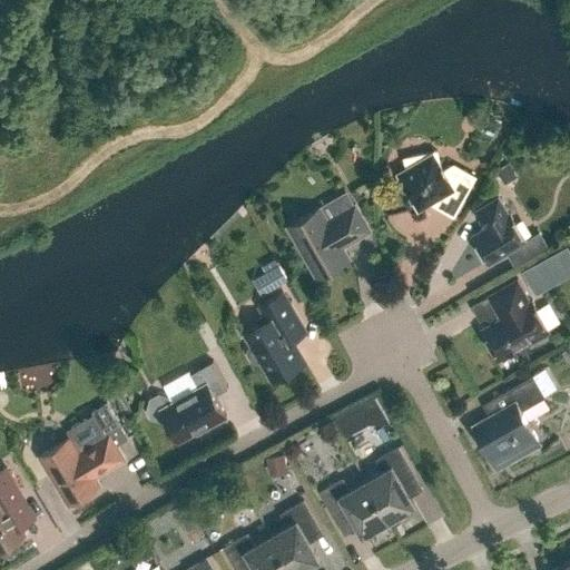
[(436,150),(405,157),(406,166),(397,172),(402,180),(401,180),(413,202),(414,200),(419,208),(431,202),(454,215),(475,176),(454,164),(444,169),(440,161),(436,150)]
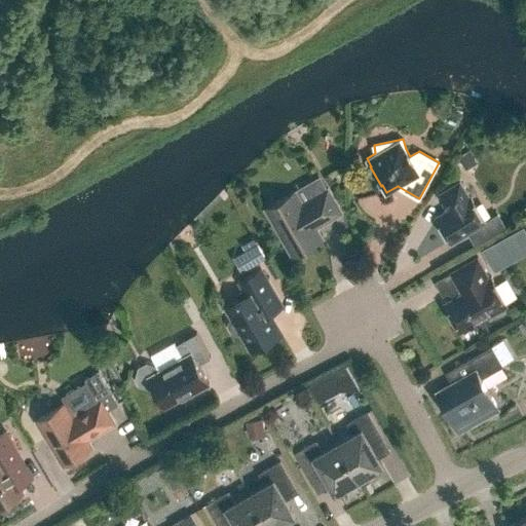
[(465,168),(477,162),(470,150),(458,156),(465,168)]
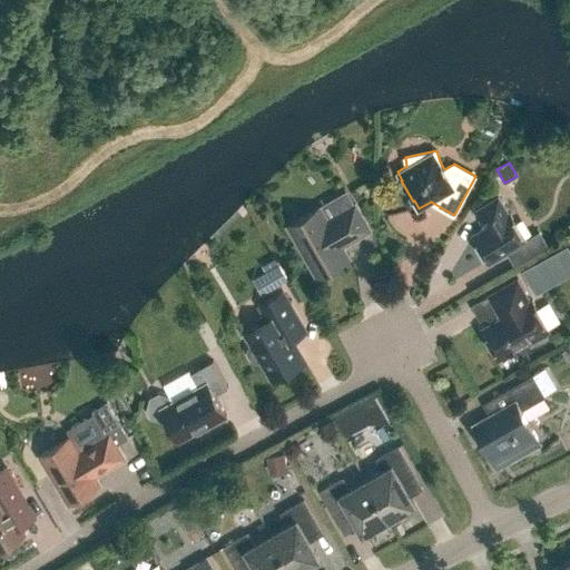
[(499,197),(475,210),(487,228),(473,236),(489,262),(526,239),(510,214),(509,215),(499,197)]
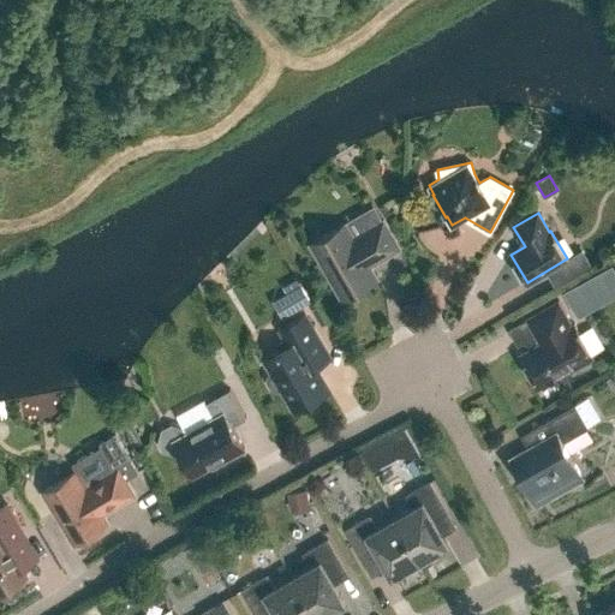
[(353,238),(345,224),(311,244),(342,298),(376,278),(369,264),(399,248),(383,221),(353,238)]
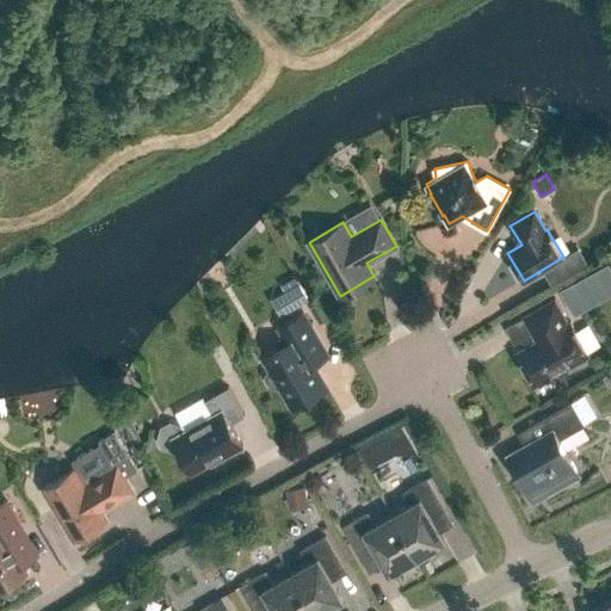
[(610,263),(566,282),(576,310),(610,296),(610,263)]
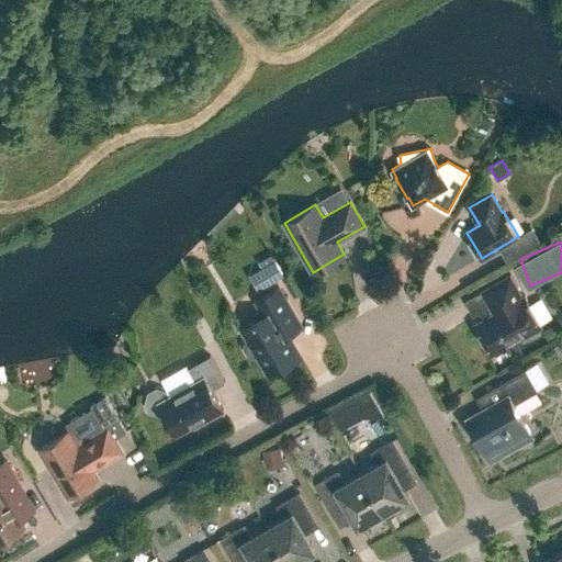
[(277,279),(282,276),(272,260),(268,263),(277,279)]
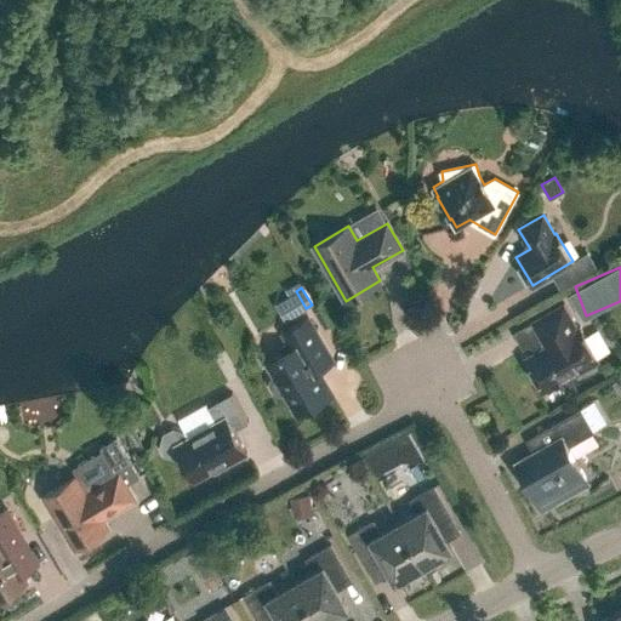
[(545,391),(599,360),(580,326),(577,328),(564,303),(531,322),(541,337),(545,339),(542,347),(525,357),(545,391)]
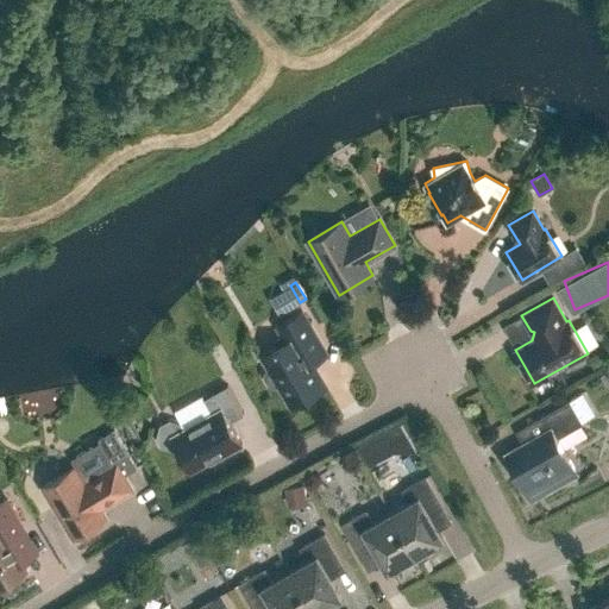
[(278,383),(288,397),(321,378),(311,359),(312,355),(322,347),(302,312),(280,325),(284,333),(276,339),(275,344),(277,347),(263,356),(270,369),(267,371),(264,376),(269,384),(275,385),(278,383)]
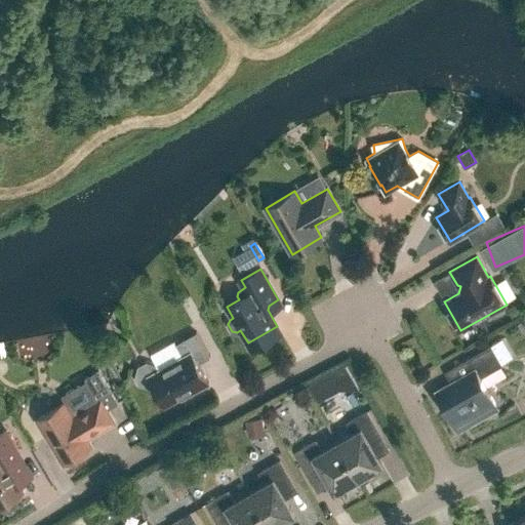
[(209,384),(198,364),(210,357),(197,331),(175,344),(183,356),(159,369),(156,364),(147,361),(138,366),(135,376),(139,385),(150,388),(154,386),(165,405),(179,397),(180,399),(209,384)]
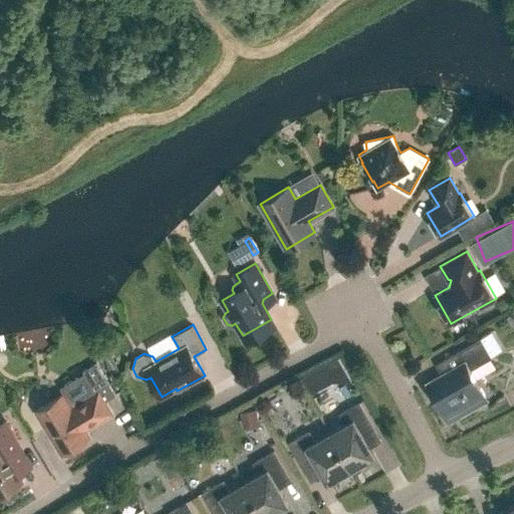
[(471,369),(492,357),(481,337),(456,351),(462,362),(427,382),(449,421),(473,408),(474,410),(485,404),(484,401),(487,400),(471,369)]
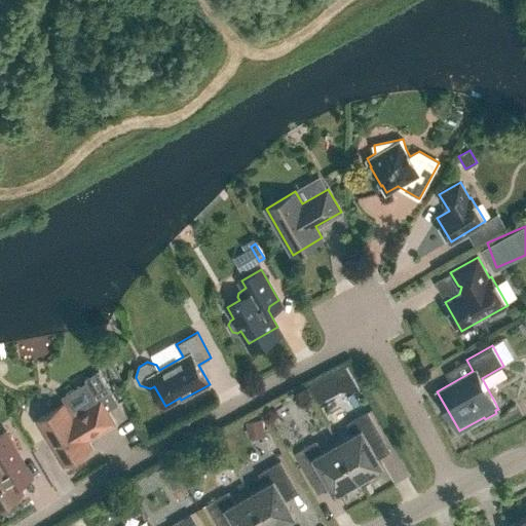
[(98,402),(74,416),(66,403),(37,420),(63,463),(91,447),(87,439),(115,422),(108,410),(119,404),(100,371),(85,379),(98,402)]
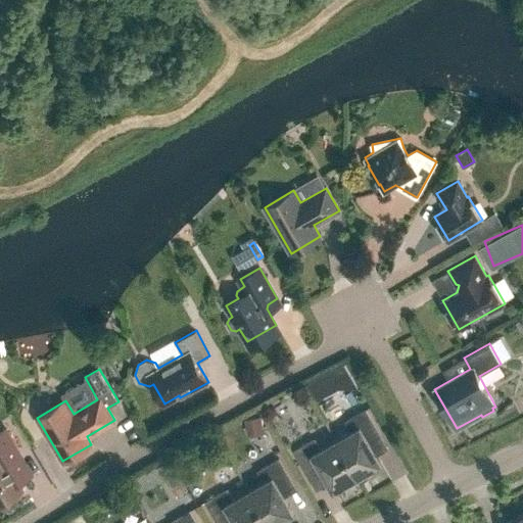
[(330,371),(308,383),(318,399),(339,388),(330,371)]
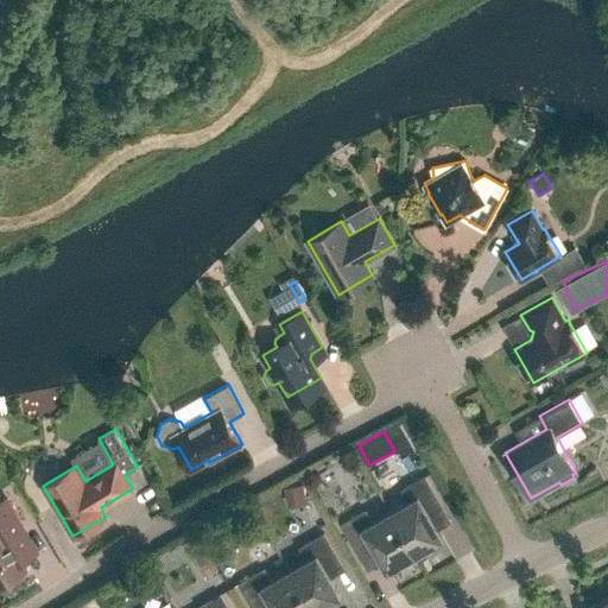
[(429,514),(443,506),(425,475),(401,489),(409,501),(391,511),(417,558),(434,549),(431,544),(442,538),(429,514)]
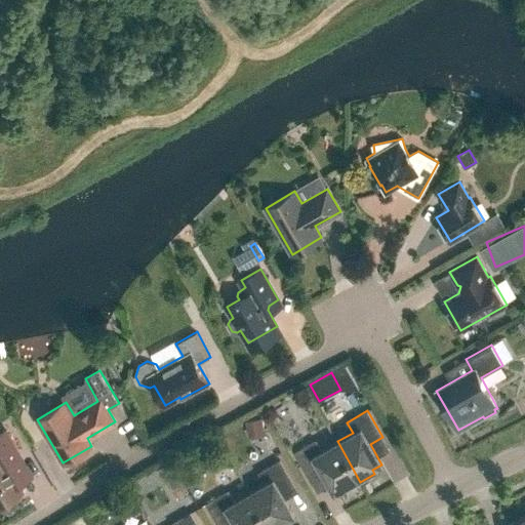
[(248,438),(265,435),(261,417),(245,420),(248,438)]
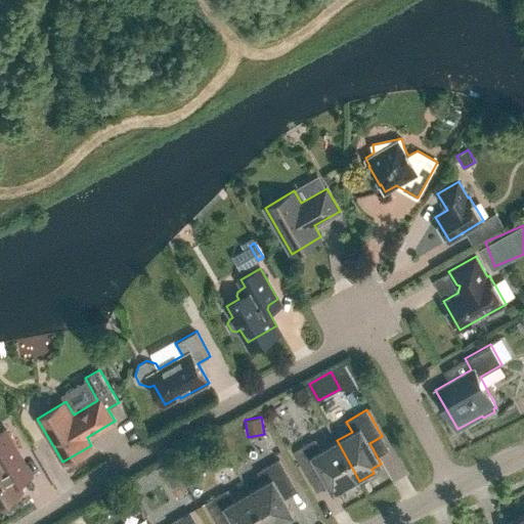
[(0,504),(23,491),(6,462),(20,453),(5,429),(0,432),(0,504)]
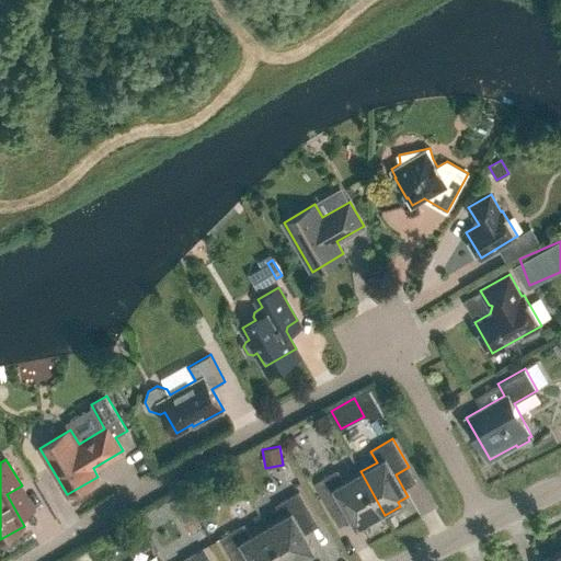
[(385,515),(361,471),(344,481),(338,470),(315,482),(331,511),(345,503),(357,525),(367,519),(370,524),(385,515)]
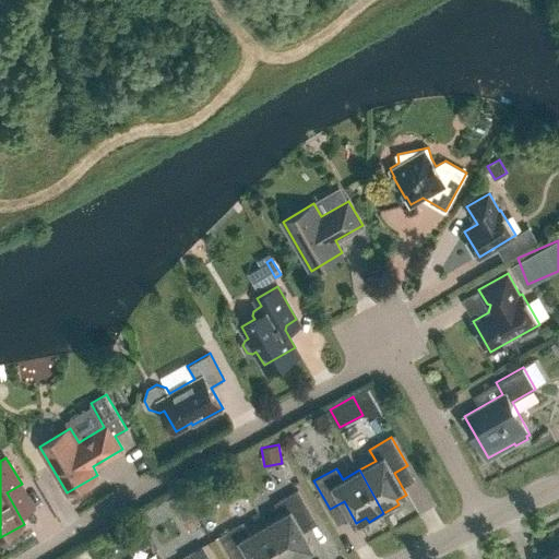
[(282,514),(265,524),(286,558),(302,558),(306,558),(304,554),(313,547),(301,526),(314,519),(298,490),(275,503),(282,514)]
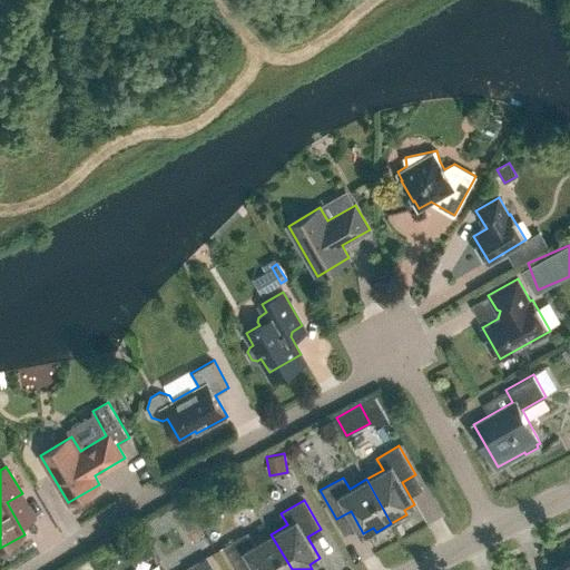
[(182,519),(189,514),(183,502),(159,517),(164,523),(175,517),(182,519)]
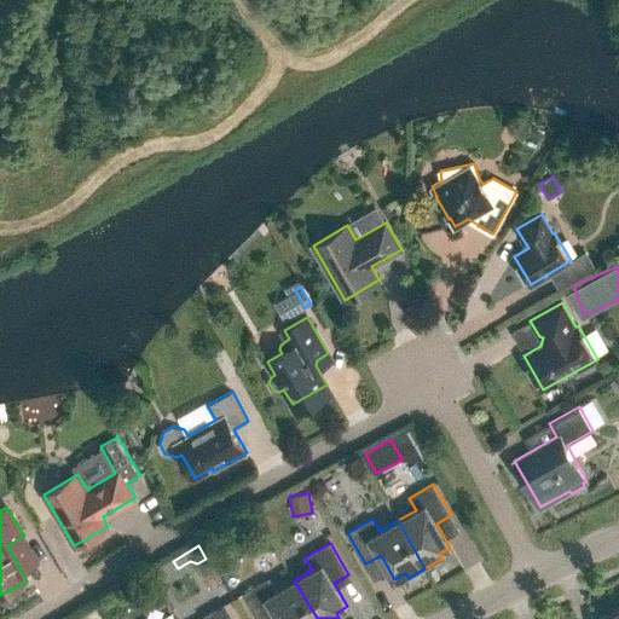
[(317,618),(294,580),(277,590),(270,578),(243,593),(258,618),(270,618),(277,615),(279,618),(317,618)]
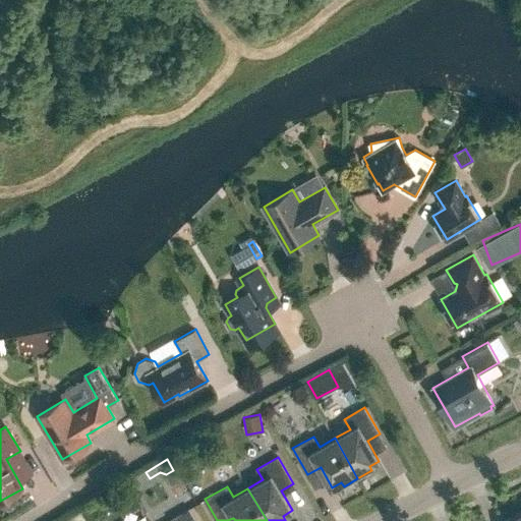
[(171,520),(196,520),(189,508),(170,519),(171,520)]
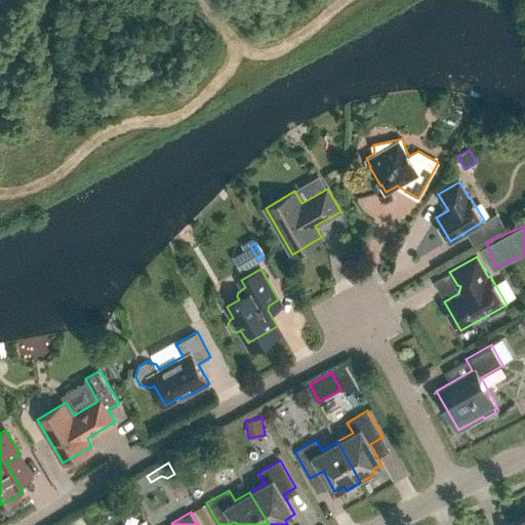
[(524,524),(524,516),(509,524),(524,524)]
